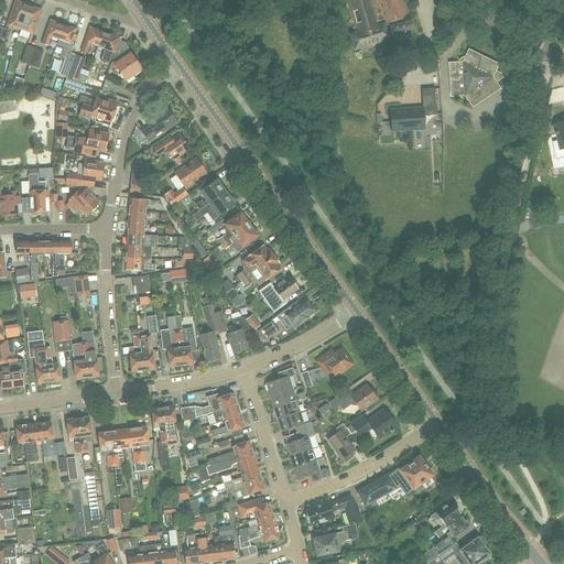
[(364,26),(368,25),(361,0),(348,0),(351,10),(359,8),(364,26)]
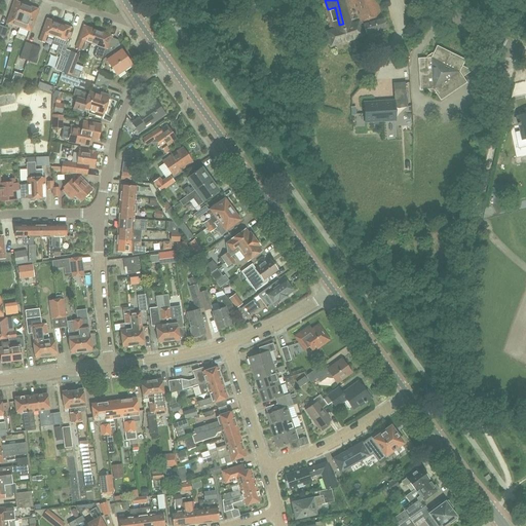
[(337,0),(344,24),(354,21),(348,0),(337,0)]
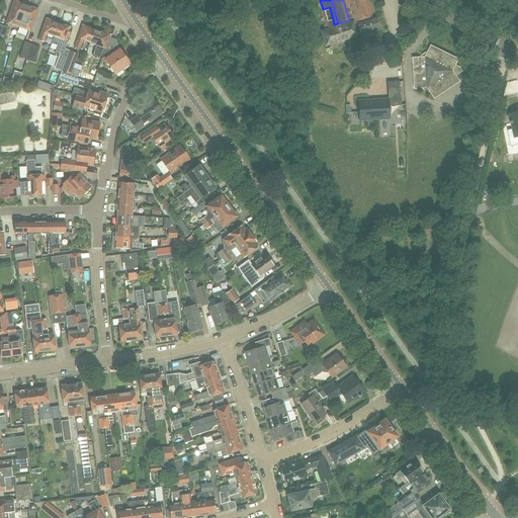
[(373,0),(347,0),(353,18),(377,12),(373,0)]
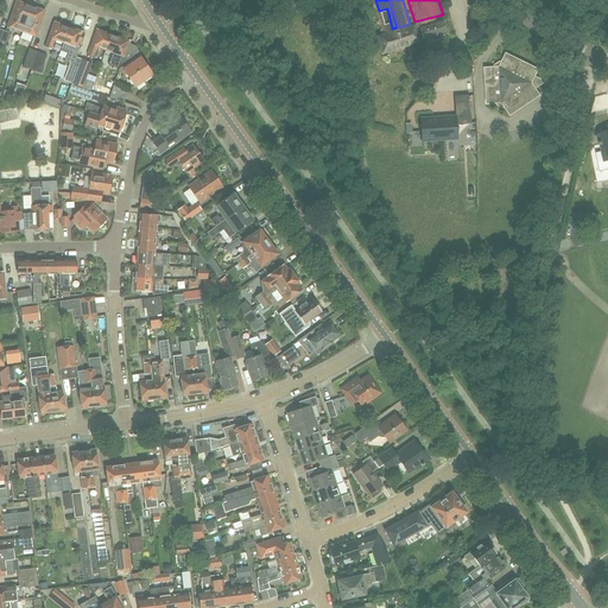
[(7,26),(21,32),(31,6),(17,1),(7,26)]
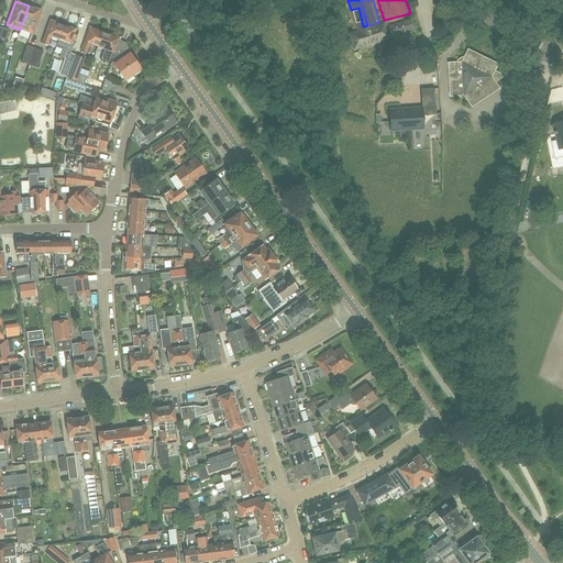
[(29,6),(20,30),(33,34),(42,10),(29,6)]
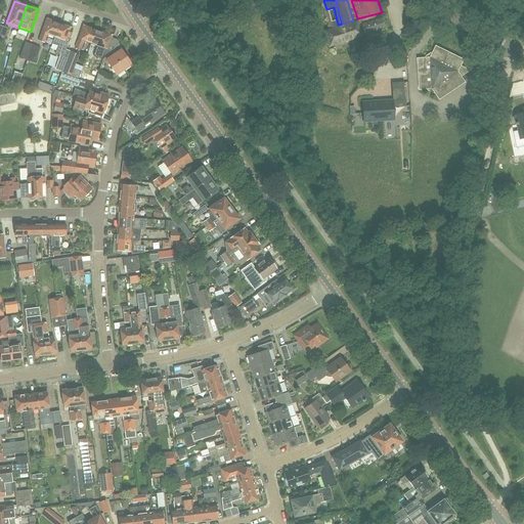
[(48,35),(54,37),(59,23),(47,18),(39,41),(43,42),(45,37),(47,38),(48,35)]
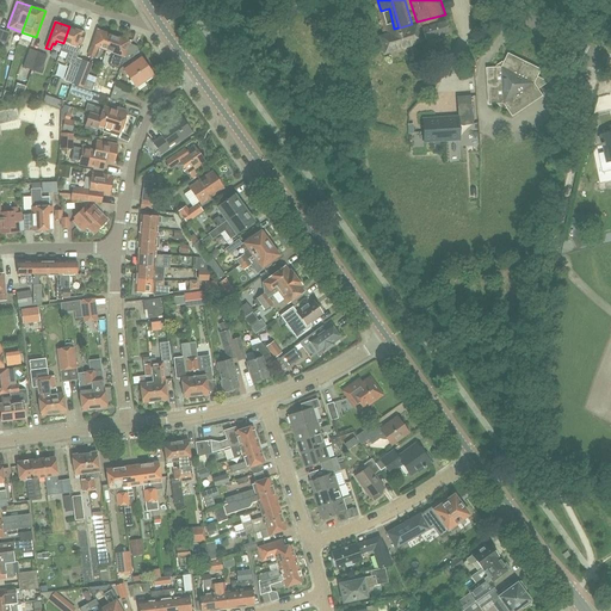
[(76,59),(85,34),(84,34),(84,32),(69,26),(63,43),(60,51),(67,54),(65,62),(71,63),(72,65),(74,66),(76,59)]
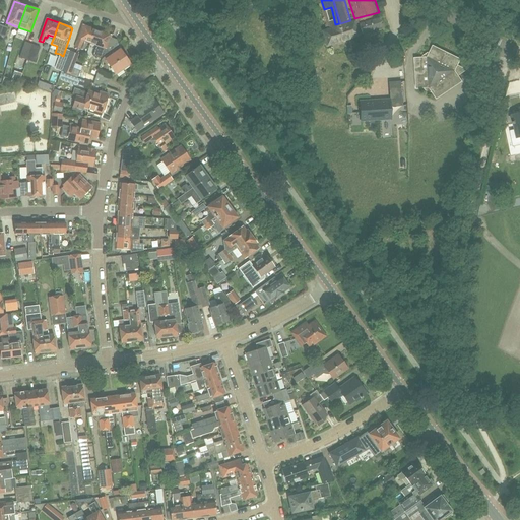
[(74,47),(82,50),(84,44),(83,44),(84,41),(90,43),(95,29),(82,24),(74,47)]
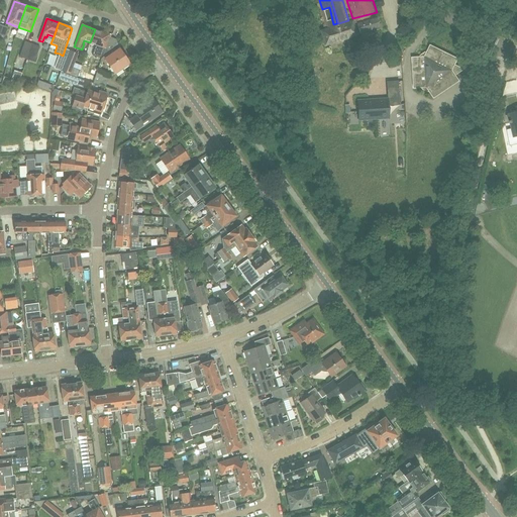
[(115,44),(116,43),(115,39),(109,36),(106,35),(106,33),(95,29),(90,42),(96,45),(92,56),(99,58),(103,56),(115,44)]
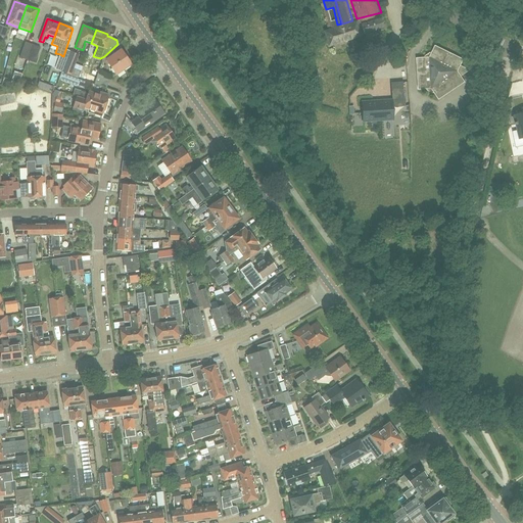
[(27,60),(32,45),(26,42),(19,57),(27,60)]
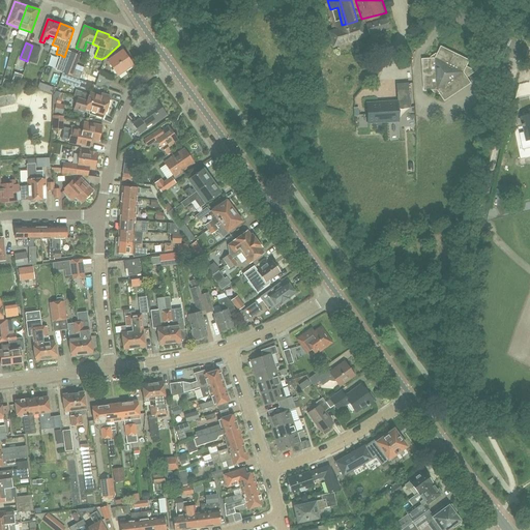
[(32,46),(27,61),(36,64),(38,59),(37,58),(40,49),(32,46)]
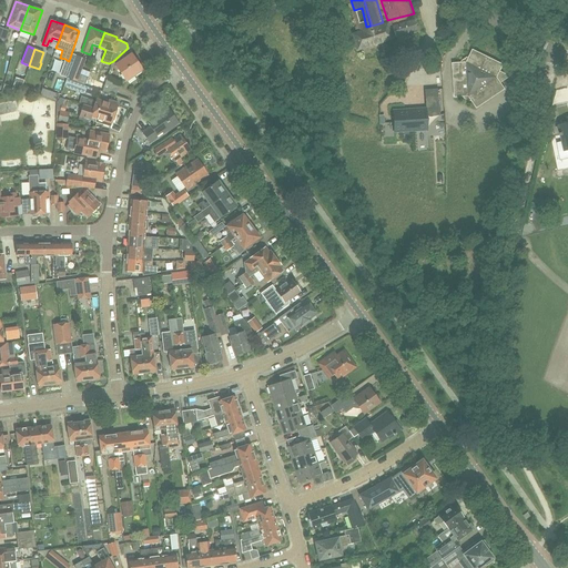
[(141,70),(127,49),(113,61),(115,64),(115,66),(125,80),(141,70)]
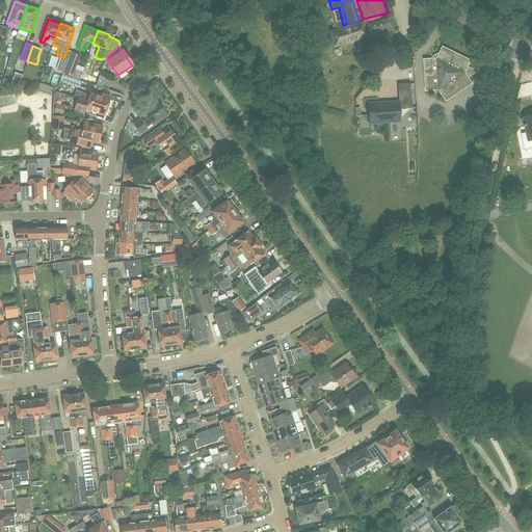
[(472,60),(443,46),(439,53),(437,53),(432,56),(433,58),(424,58),(426,90),(434,90),(434,91),(441,95),(442,94),(447,101),(473,83),(469,76),(475,72),(468,69),(472,60)]
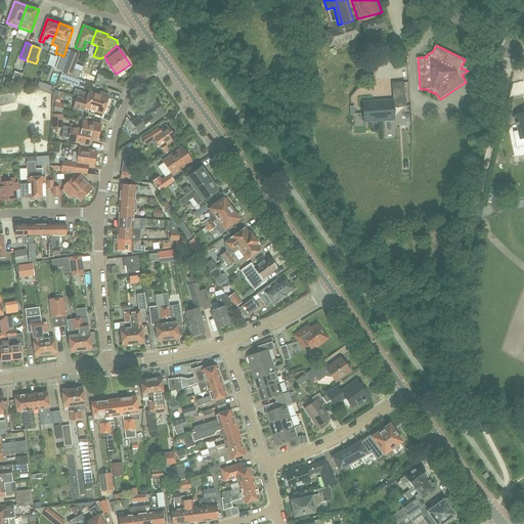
[(61,72),(70,51),(66,50),(63,56),(61,55),(60,54),(55,70),(61,72)]
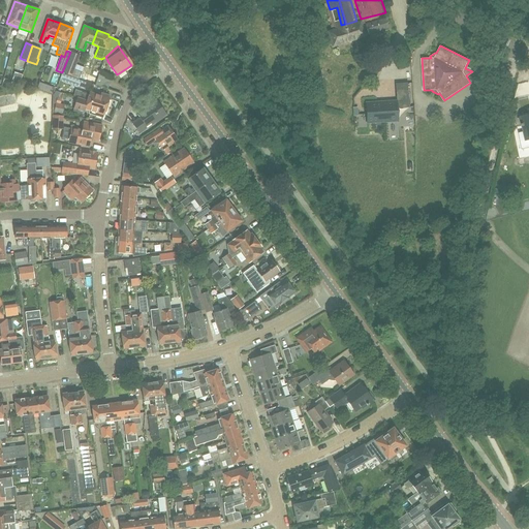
[(75,65),(80,56),(70,52),(62,72),(71,76),(80,80),(84,68),(75,65)]
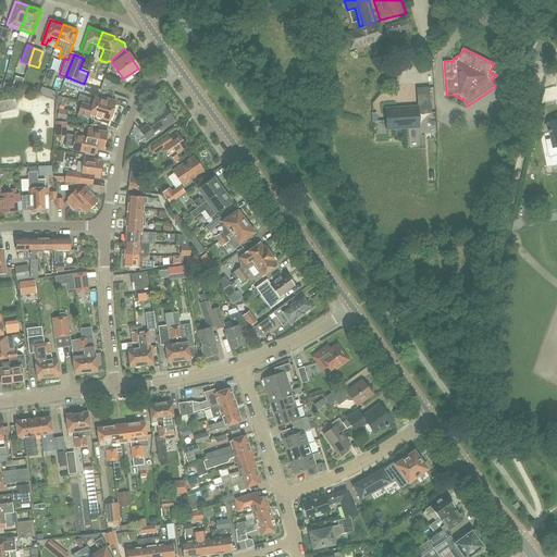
[(14,76),(11,88),(20,90),(23,79),(14,76)]
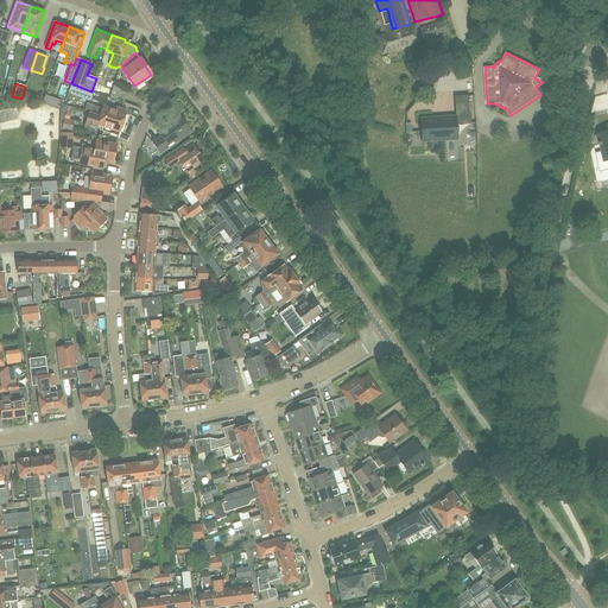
[(69,93),(90,101),(90,100),(105,103),(107,96),(99,93),(99,94),(93,92),(93,93),(90,92),(92,92),(82,88),(71,83),(69,93)]
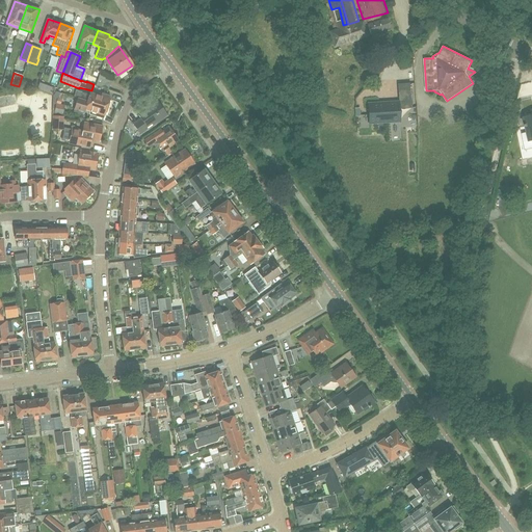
[(97,84),(97,85),(108,89),(111,81),(105,79),(106,77),(100,75),(98,79),(97,84)]
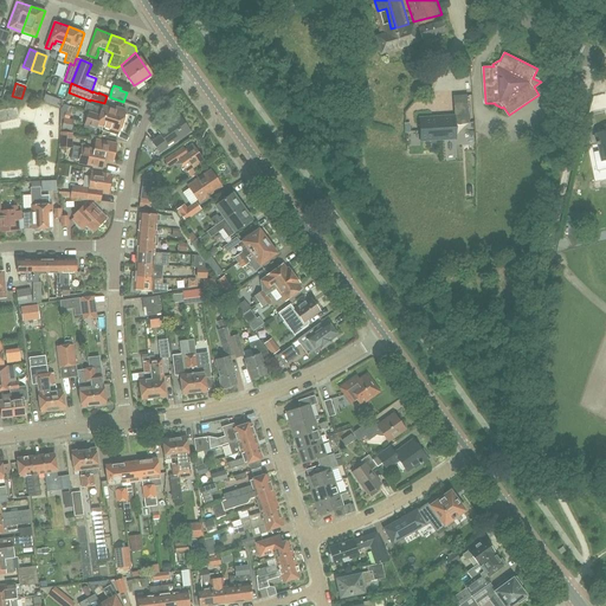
[(101,86),(98,92),(110,96),(111,90),(101,86)]
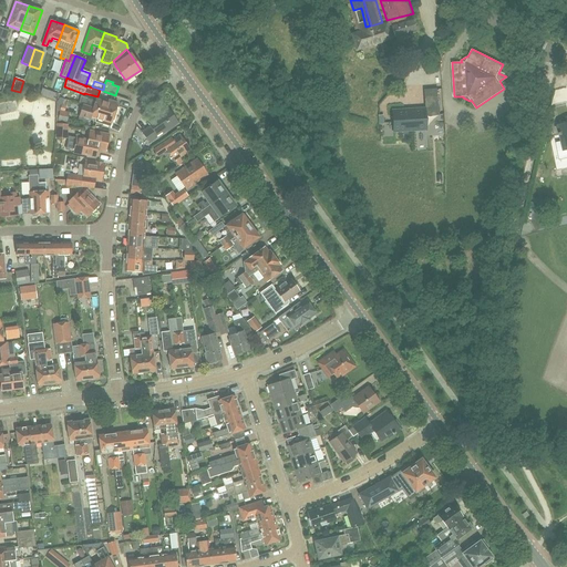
[(109,102),(96,99),(95,102),(88,99),(85,106),(115,115),(117,105),(116,105),(117,103),(110,100),(109,102)]
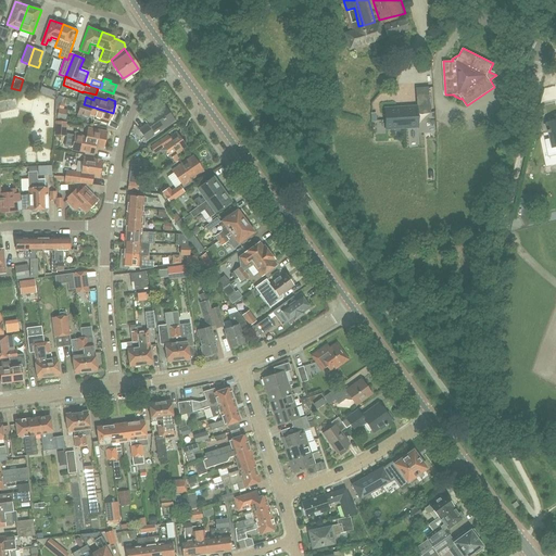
[(88,118),(89,115),(96,117),(95,118),(109,123),(109,122),(110,122),(113,113),(84,104),(80,103),(77,115),(76,117),(85,119),(85,117),(88,118)]
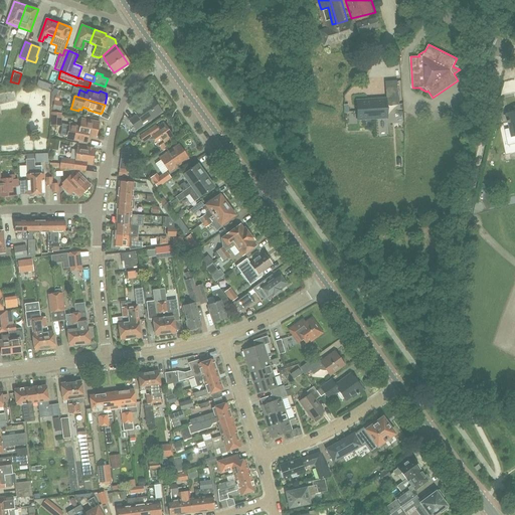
[(148,121),(161,112),(152,98),(133,110),(136,115),(129,120),(135,130),(143,125),(141,122),(146,119),(148,121)]
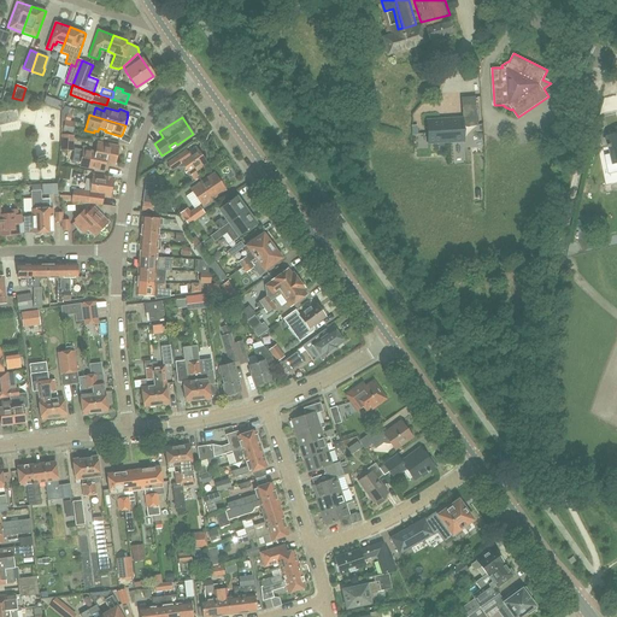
[(435,119),(438,142),(472,140),(471,117),(435,119)]
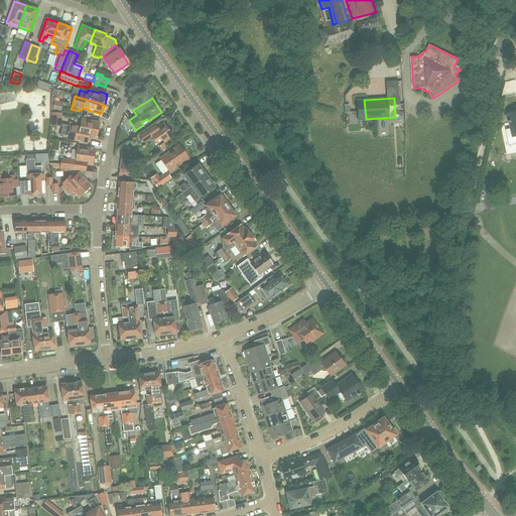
[(60,112),(61,103),(53,101),(51,111),(60,112)]
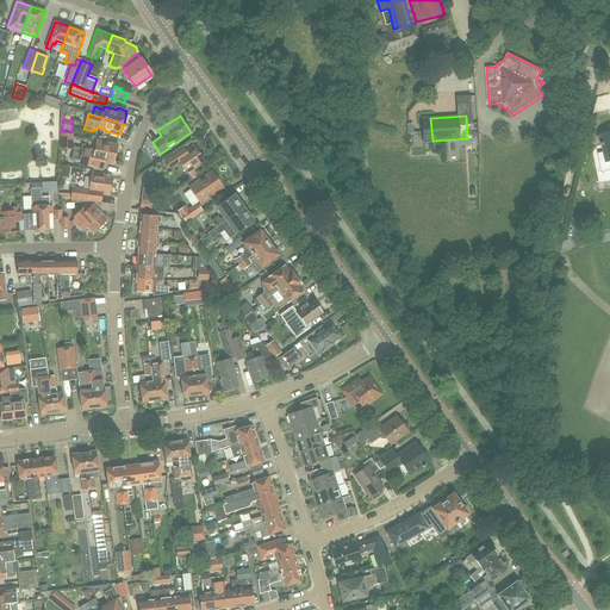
[(72,149),(73,134),(62,132),(61,148),(72,149)]
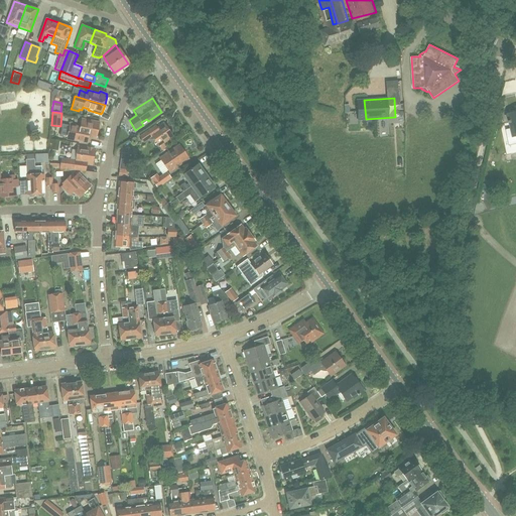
[(511,129),(506,130),(509,146),(515,144),(515,112),(508,115),(511,129)]
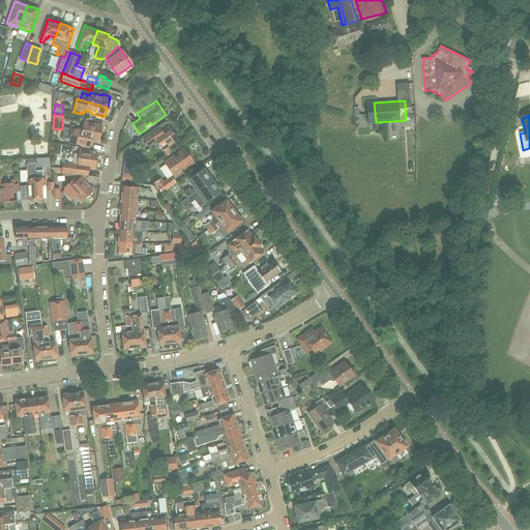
[(64,127),(62,140),(68,142),(68,144),(89,147),(90,141),(98,142),(101,125),(84,122),(83,131),(70,128),(64,127)]
